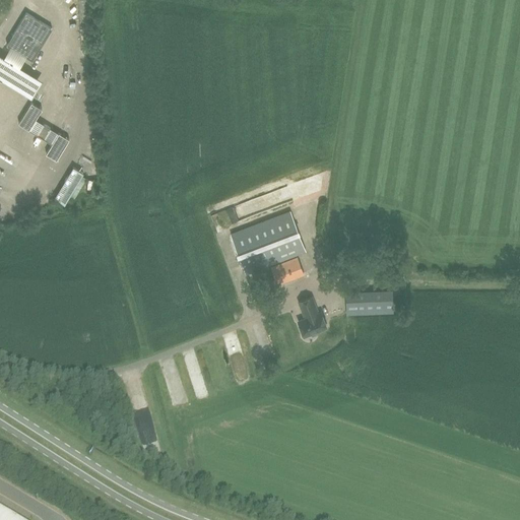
[(9,47),(24,56),(25,57),(33,61),(52,28),(25,13),(6,45),(9,47)]
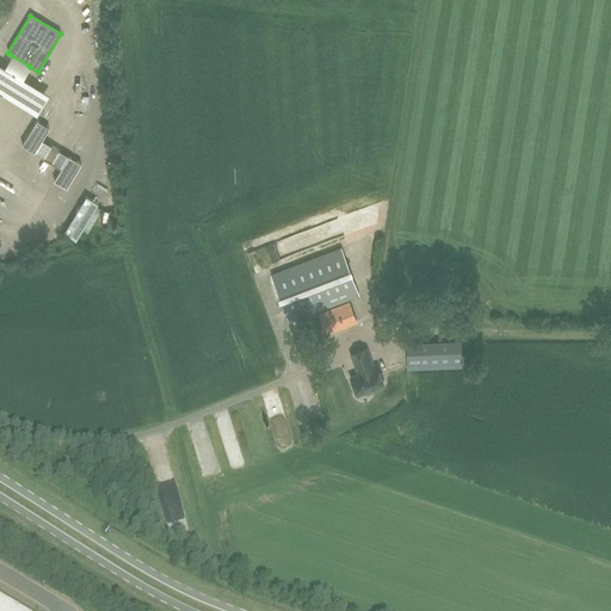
[(29,66),(11,55),(4,67),(23,78),(30,67),(29,66)]
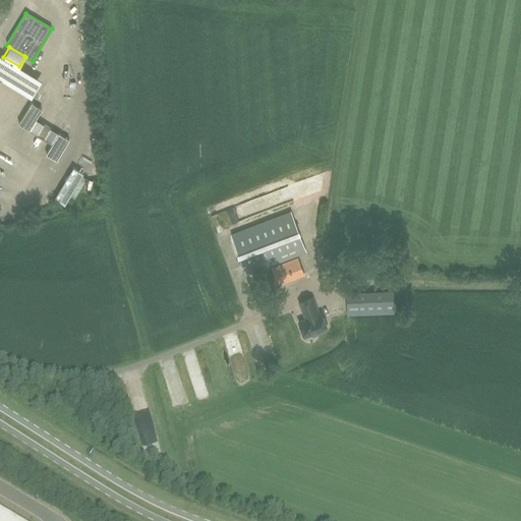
[(1,55),(0,54),(0,78),(13,88),(31,98),(42,80),(29,72),(19,66),(3,57),(1,55)]
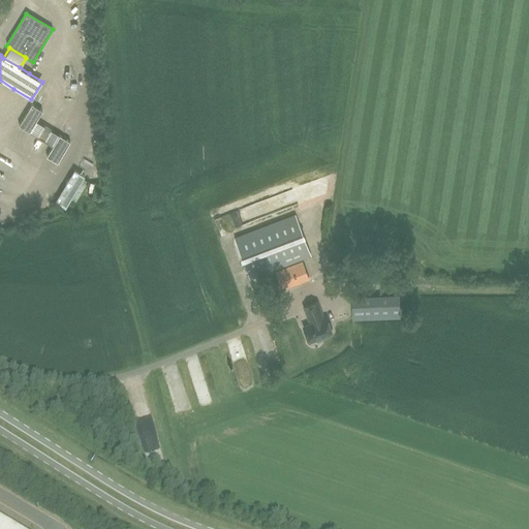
[(29,132),(36,121),(42,111),(32,104),(19,126),(29,132)]
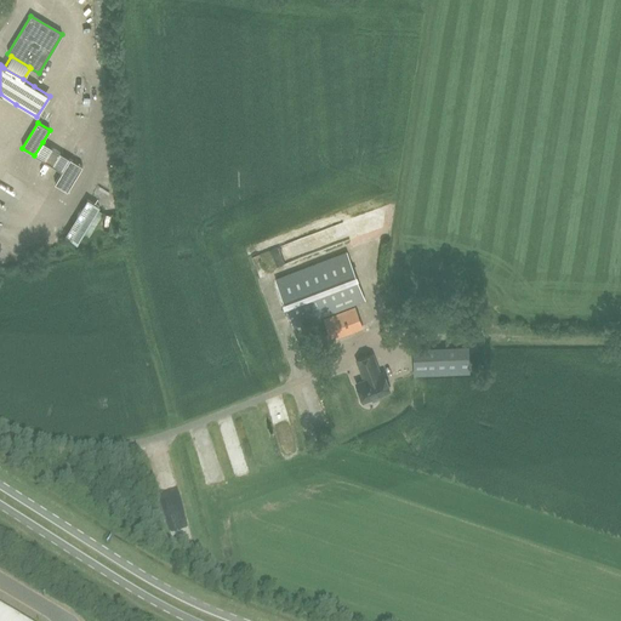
[(43,142),(34,155),(44,161),(52,148),(43,142)]
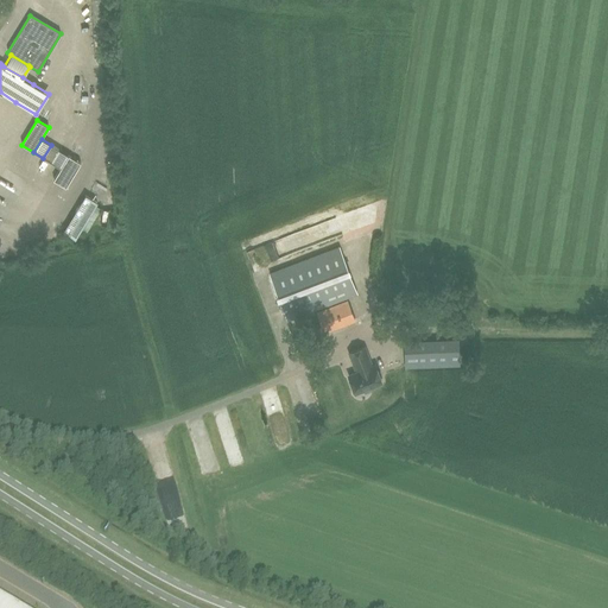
[(51,145),(43,158),(51,163),(58,150),(51,145)]
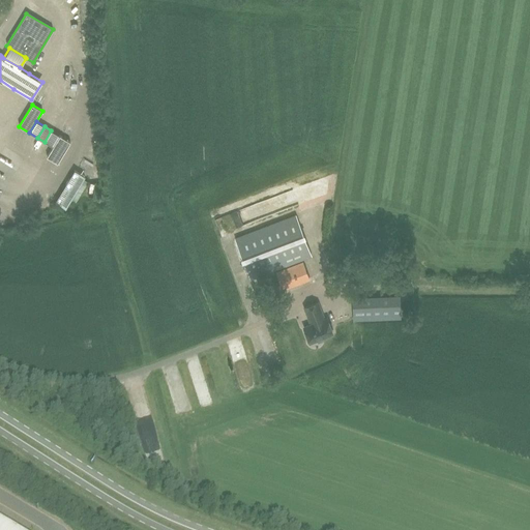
[(51,130),(45,142),(53,146),(59,136),(51,130)]
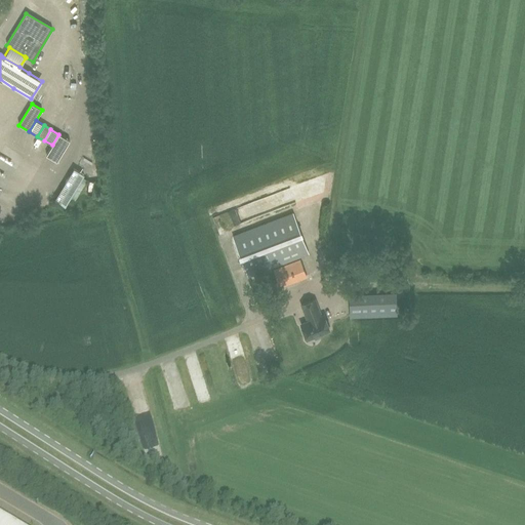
[(58,134),(52,145),(46,156),(56,162),(70,140),(58,134)]
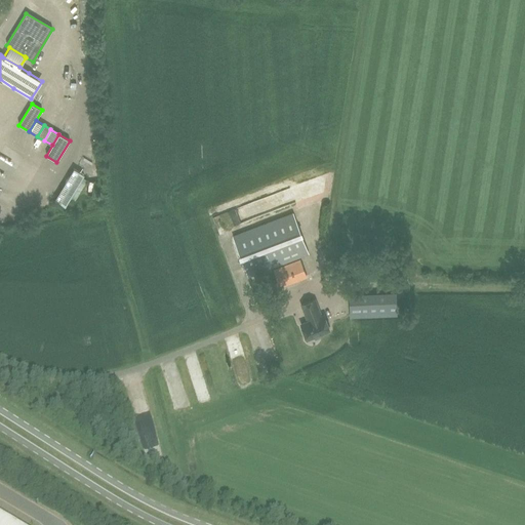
[(74,169),(69,177),(79,184),(84,175),(74,169)]
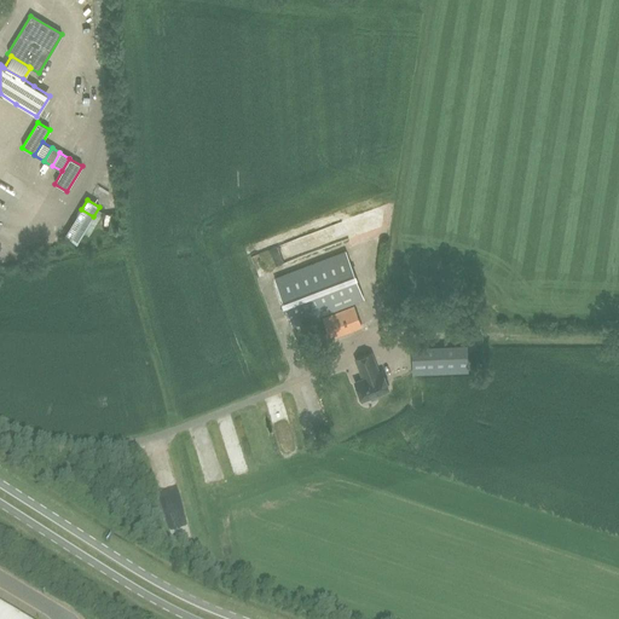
[(81,209),(77,215),(90,224),(93,217),(81,209)]
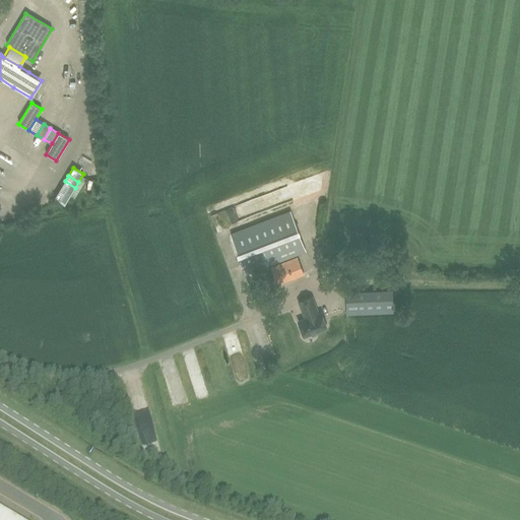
[(75,188),(65,181),(60,189),(70,196),(75,188)]
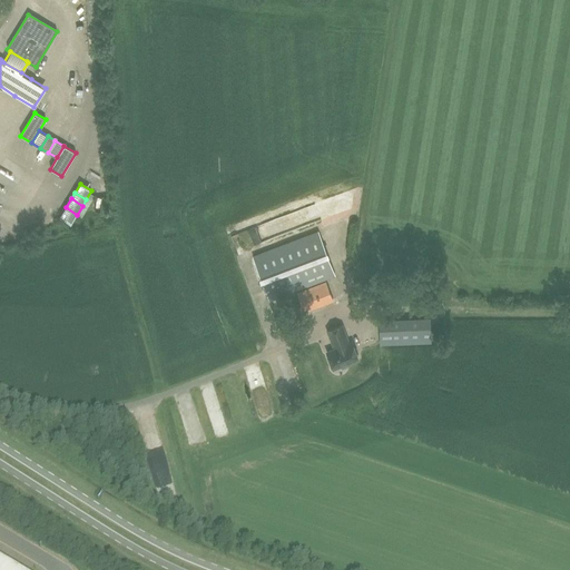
[(77,215),(66,207),(60,217),(71,225),(77,215)]
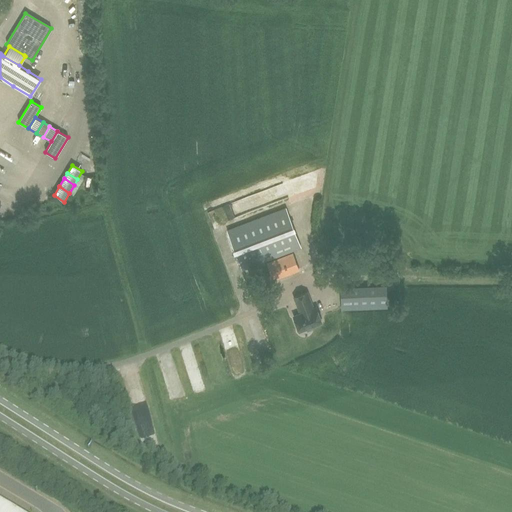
[(242,270),(300,248),(286,208),(227,231),(242,270)]
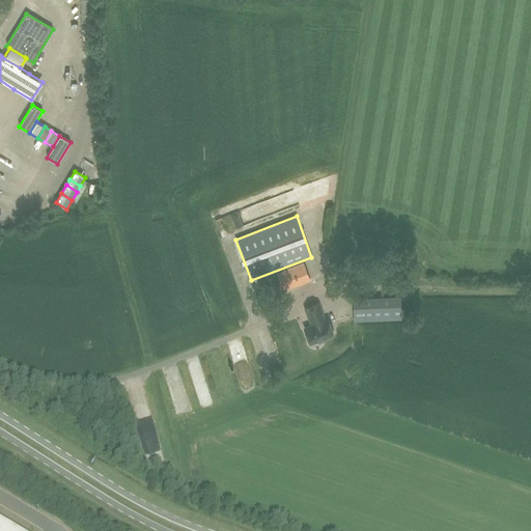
[(283,290),(310,280),(303,263),(277,274),(283,290)]
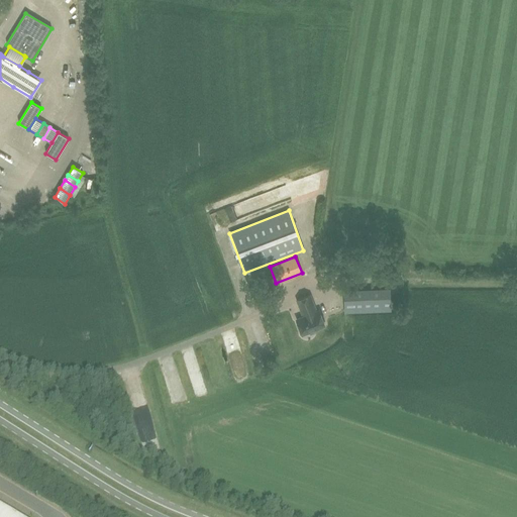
[(353,291),(343,291),(344,312),(354,312),(353,291)]
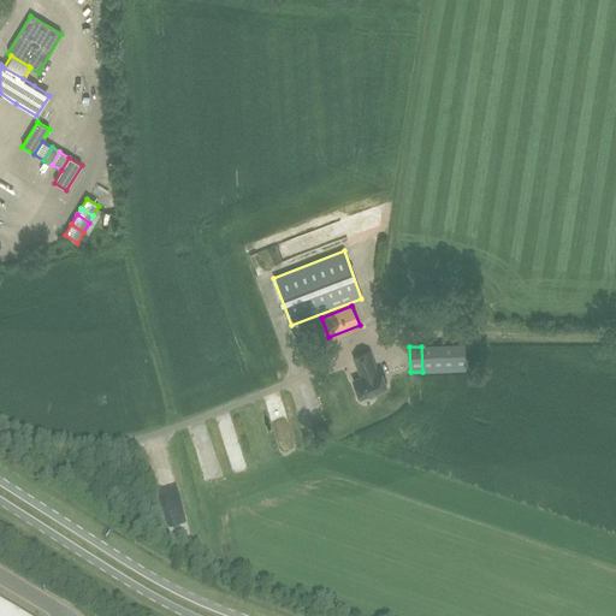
[(362,378),(354,380),(361,398),(388,388),(380,369),(377,372),(369,351),(354,357),(362,378)]
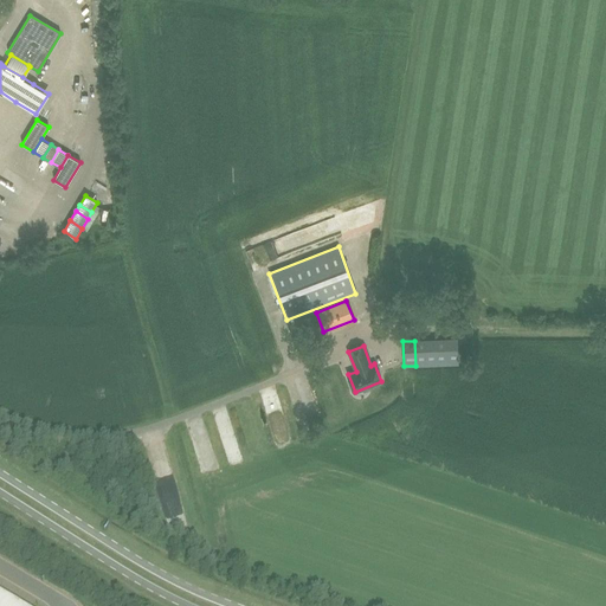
[(18,605),(0,595),(0,605),(18,605)]
